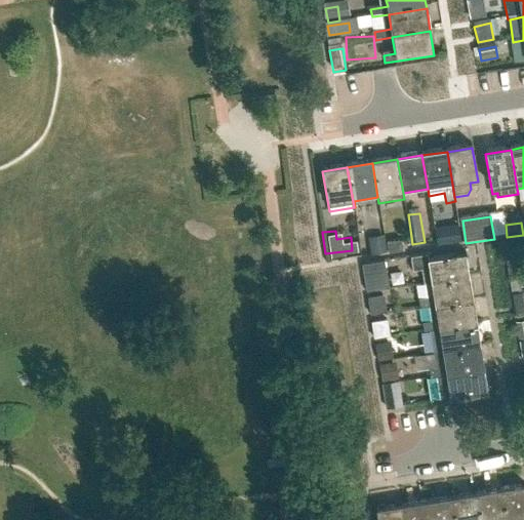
[(437,248),(461,244),(459,232),(436,236),(437,248)]
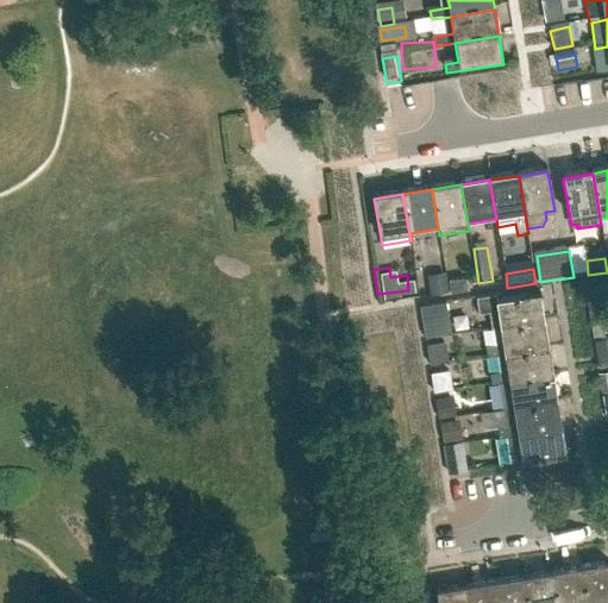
[(432,299),(449,296),(446,276),(430,280),(432,299)]
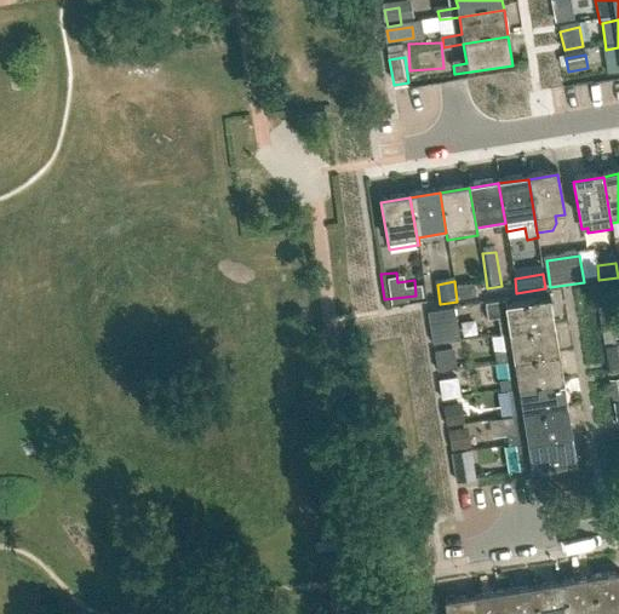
[(462,300),(480,298),(477,287),(460,290),(462,300)]
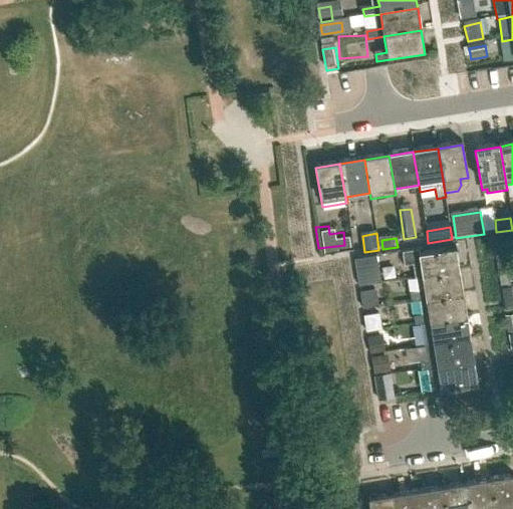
[(417,280),(460,273),(456,250),(420,256),(419,252),(404,254),(406,267),(415,265),(417,280)]
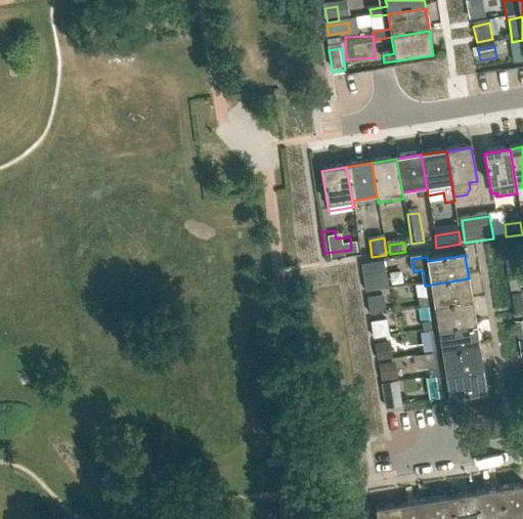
[(386,264),(363,267),(366,290),(384,287),(383,278),(388,277),(386,264)]
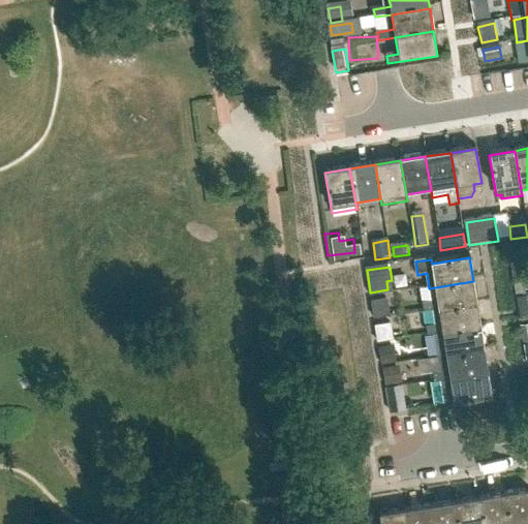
[(425,313),(477,305),(473,281),(429,288),(431,304),(423,305),(425,313)]
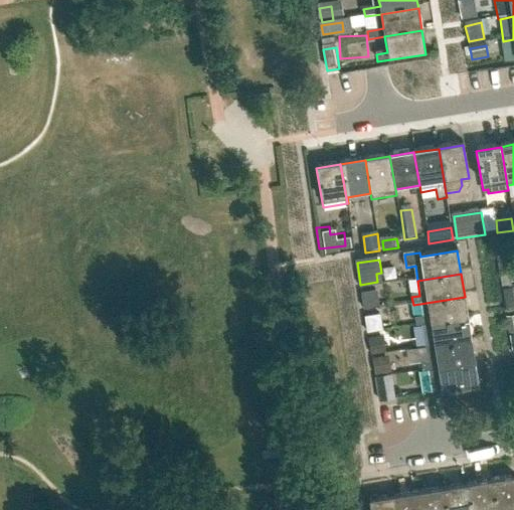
[(364,312),(380,309),(378,293),(362,296),(364,312)]
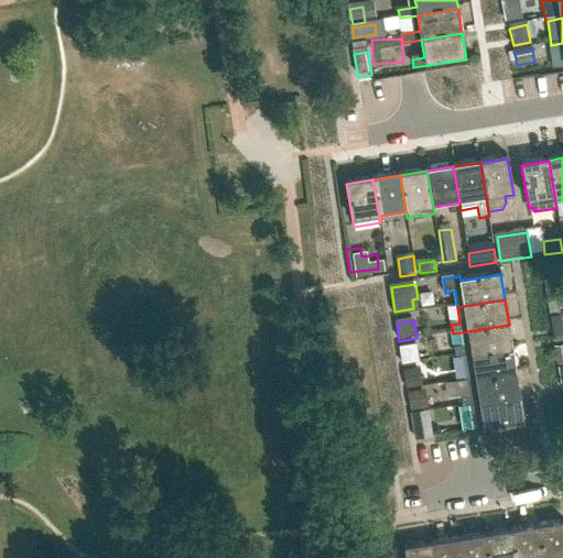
[(456,358),(512,349),(509,325),(453,334),(462,332),(464,348),(455,349),(456,358)]
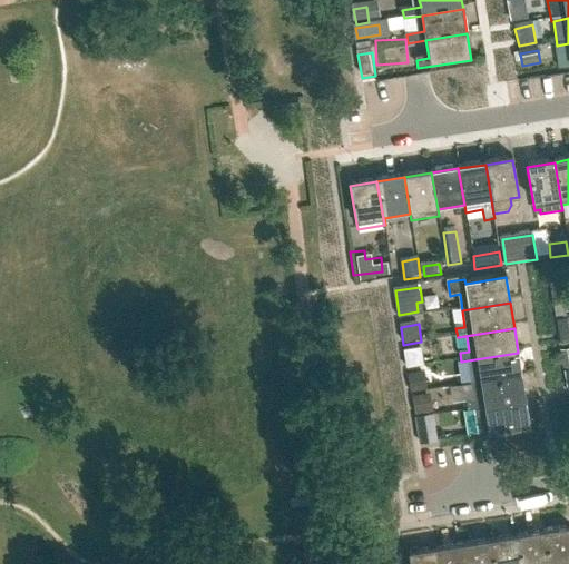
[(567,328),(558,329),(561,345),(568,343),(568,335),(567,328)]
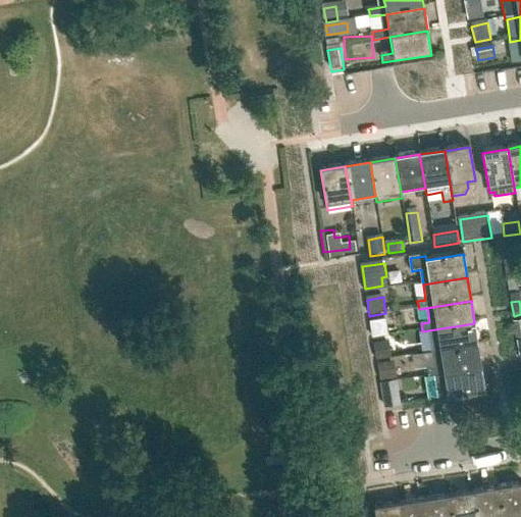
[(373,340),(389,337),(386,321),(371,323),(373,340)]
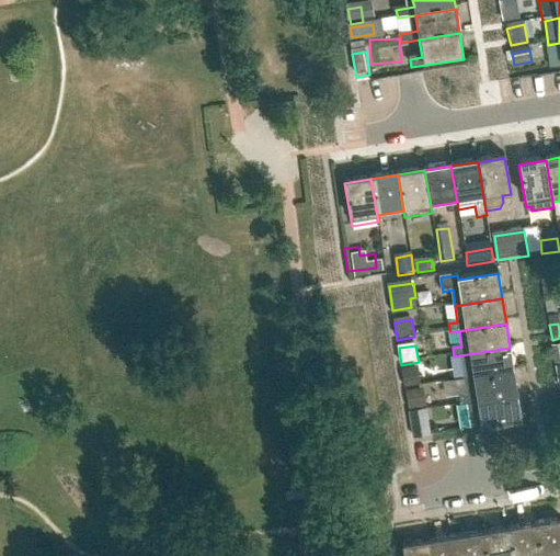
[(465,379),(514,372),(510,348),(454,356),(454,358),(461,356),(465,379)]
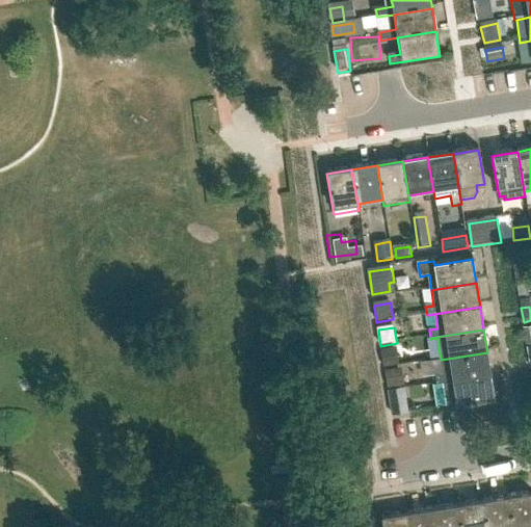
[(436,386),(490,376),(487,352),(441,360),(444,376),(435,377),(436,386)]
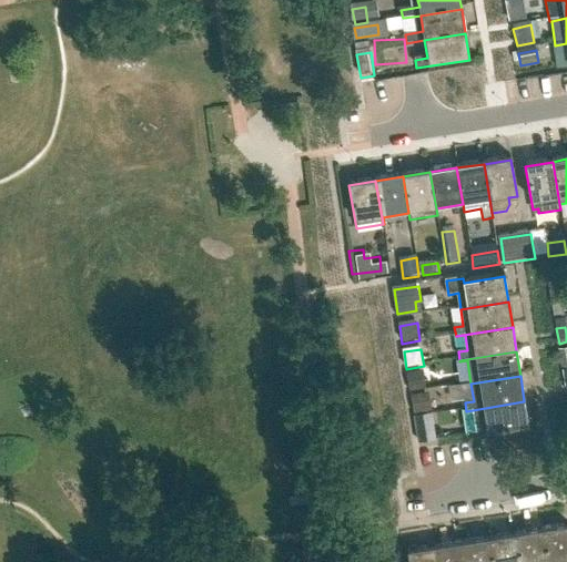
[(441,380),(422,384),(424,395),(443,391),(441,380)]
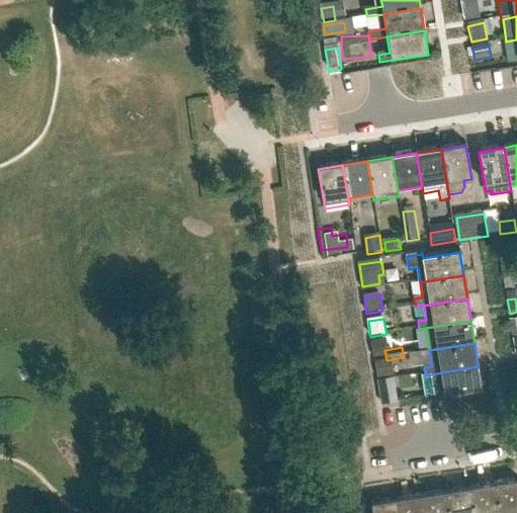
[(478,366),(425,375),(431,374),(435,398),(482,390),(478,366)]
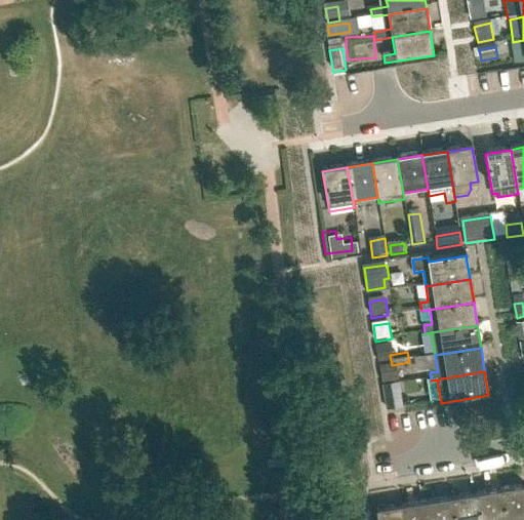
[(390,411),(402,409),(399,385),(387,387),(390,411)]
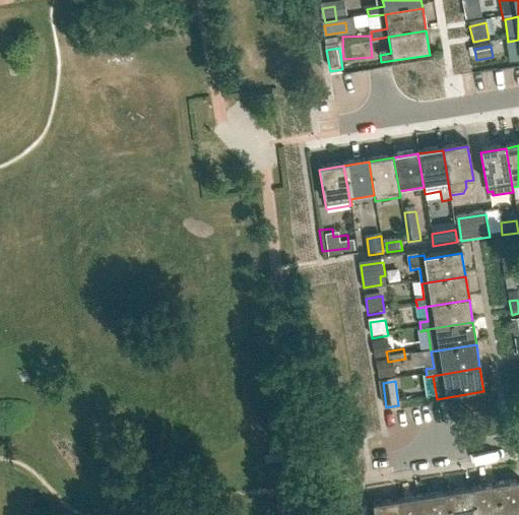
[(518,514),(518,483),(497,487),(501,514),(518,514)]
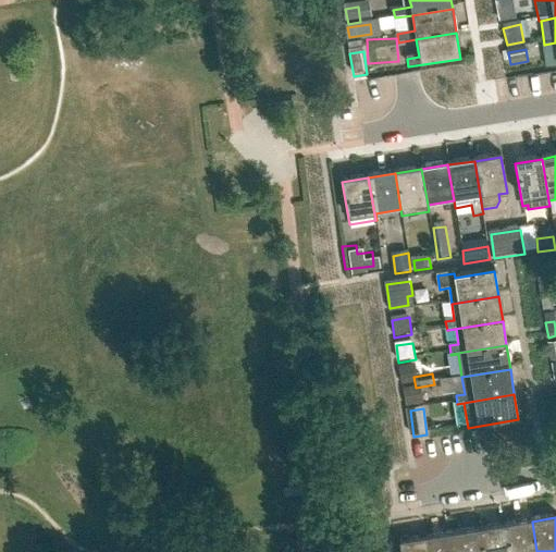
[(536,551),(532,522),(506,526),(509,551),(536,551)]
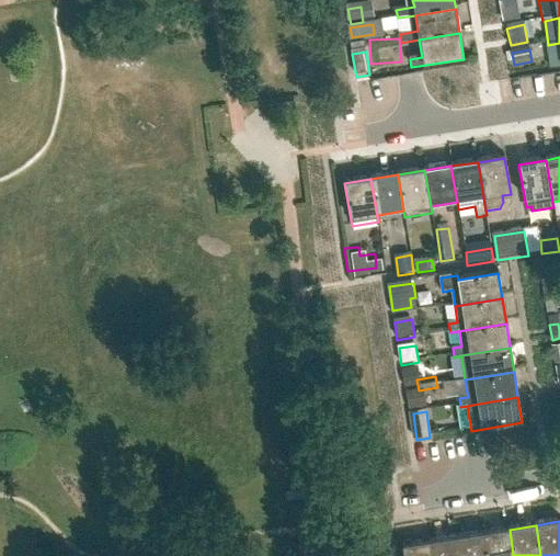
[(513,555),(510,530),(483,534),(487,555),(513,555)]
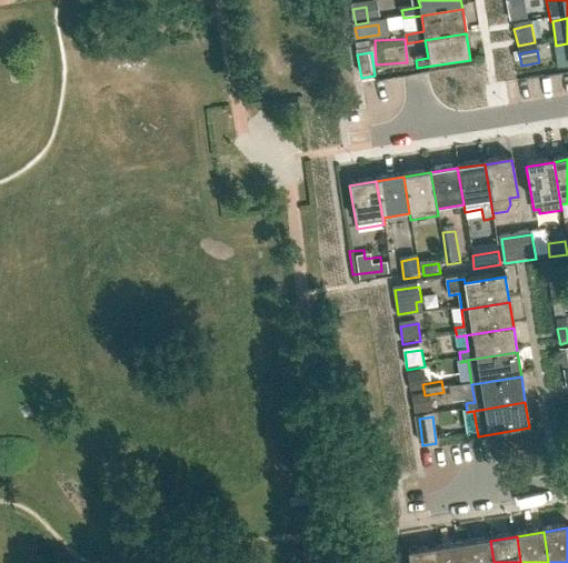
[(494,562),(490,541),(462,545),(465,562),(494,562)]
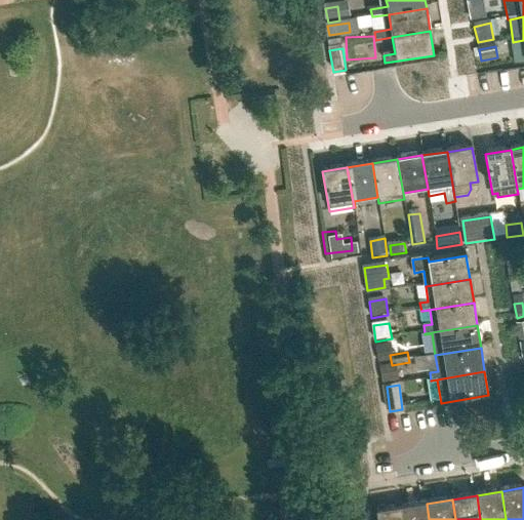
[(429,519),(427,504),(402,508),(404,519),(429,519)]
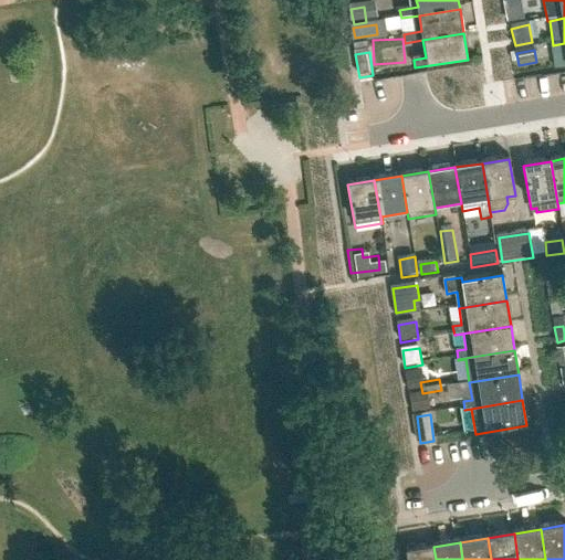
[(436,559),(433,547),(407,551),(408,559),(436,559)]
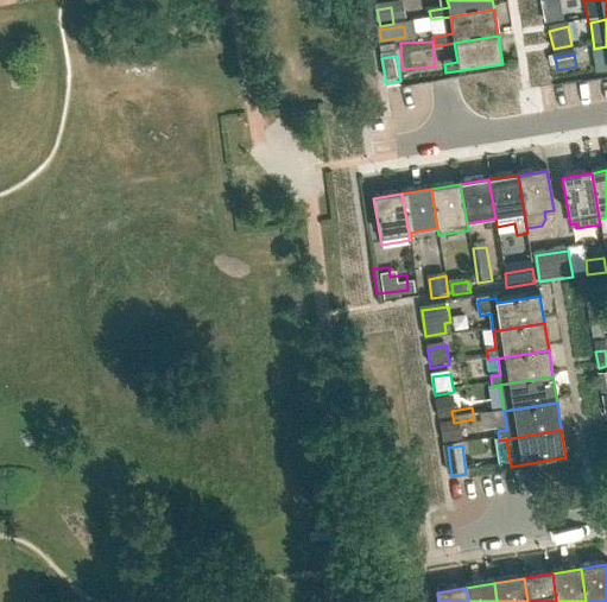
[(31,601),(30,591),(0,594),(0,601),(31,601)]
